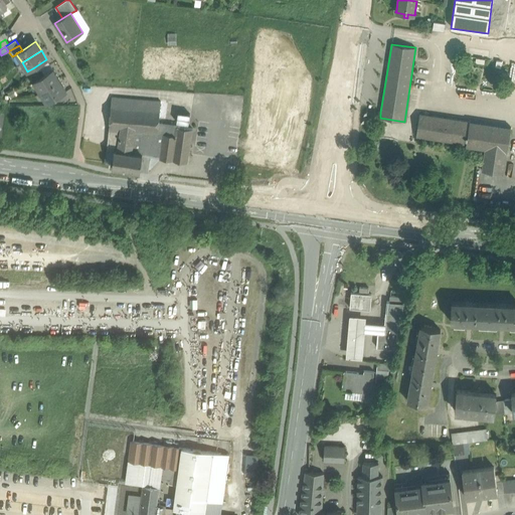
[(38,72),(50,64),(46,59),(34,67),(38,72)]
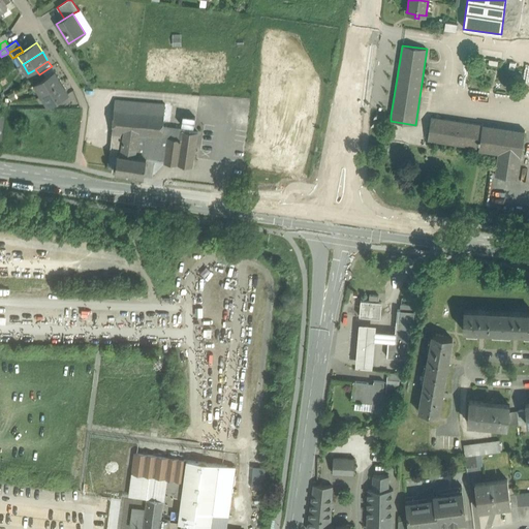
[(52,66),(39,74),(42,80),(55,71),(52,66)]
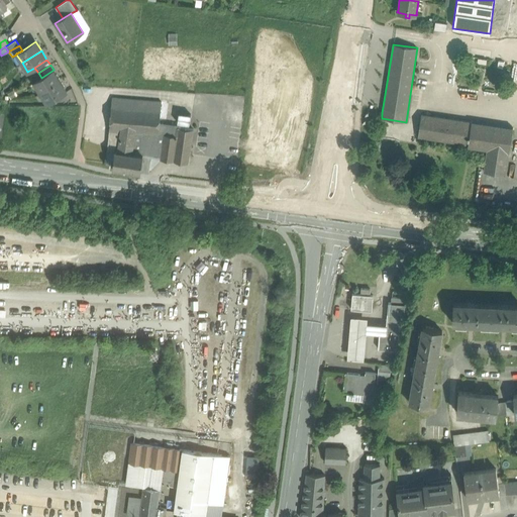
[(41,78),(33,82),(40,93),(59,81),(57,77),(57,76),(54,70),(41,78)]
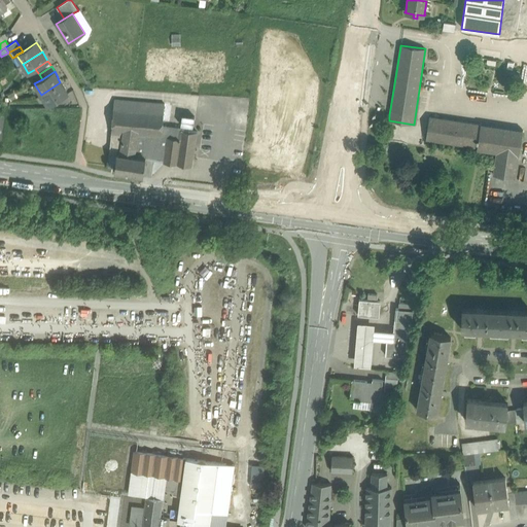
[(60,82),(41,95),(47,105),(68,93),(64,86),(63,86),(60,82)]
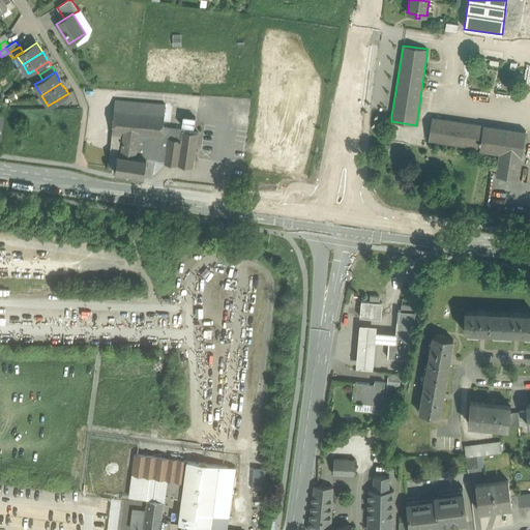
[(165,104),(115,99),(112,138),(123,140),(124,129),(163,136),(165,104)]
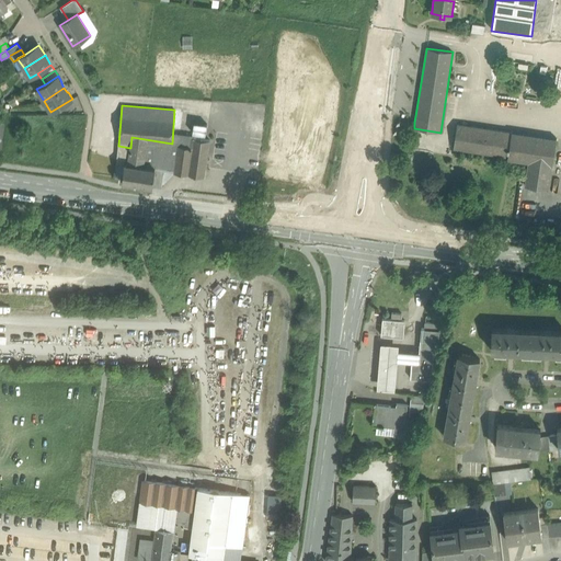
[(512,132),(458,124),(454,149),(507,157),(508,157),(512,132)]
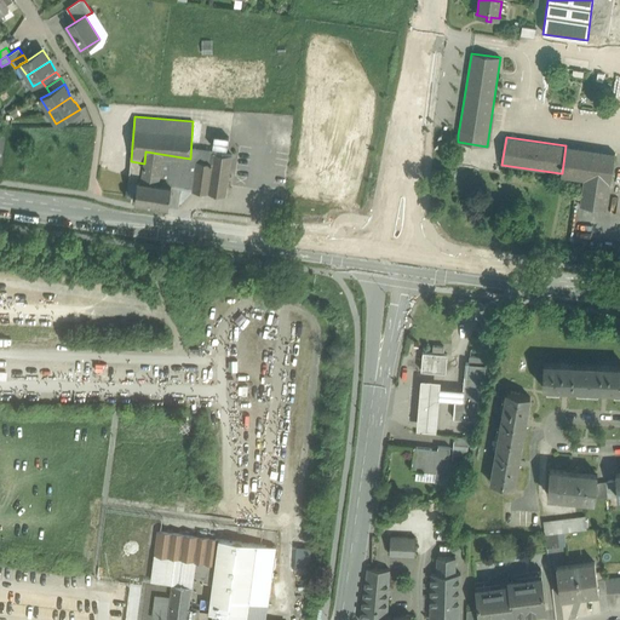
[(615,154),(566,145),(562,173),(561,177),(562,177),(562,176),(584,179),(609,183),(610,184),(615,154)]
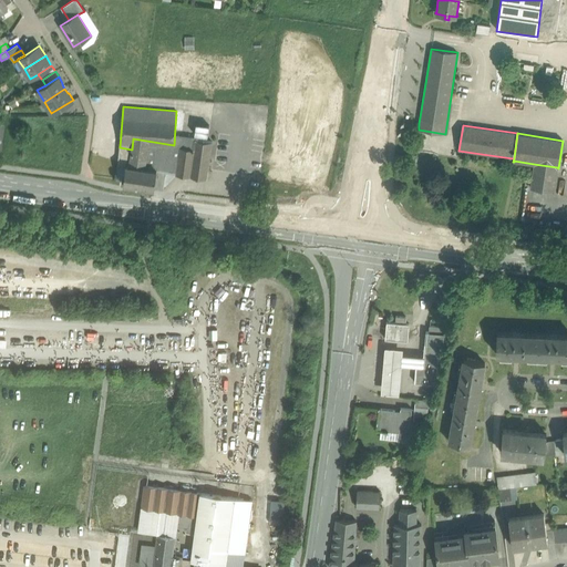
[(212,142),(185,137),(183,147),(181,146),(176,173),(176,174),(206,178),(212,142)]
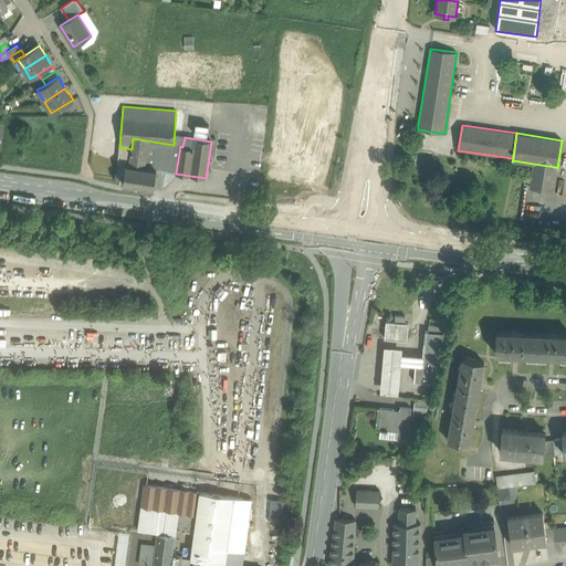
[(174,145),(133,138),(132,149),(128,165),(165,170),(176,173),(180,146),(174,145)]
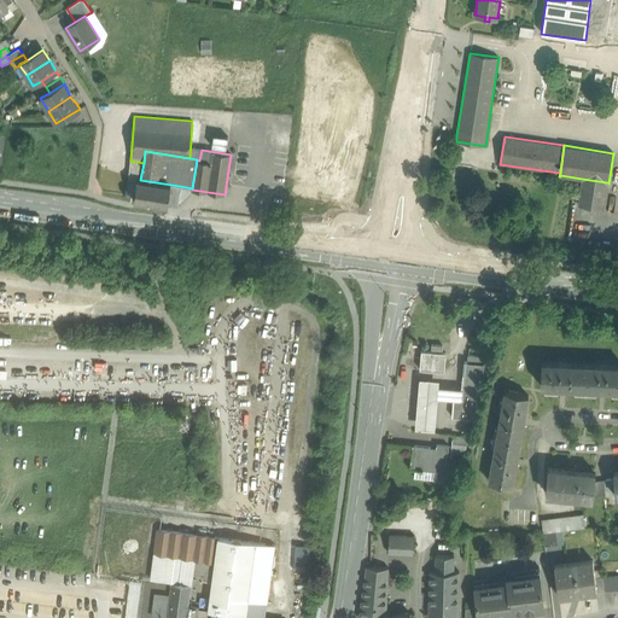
[(101,185),(114,187),(117,162),(105,161),(101,185)]
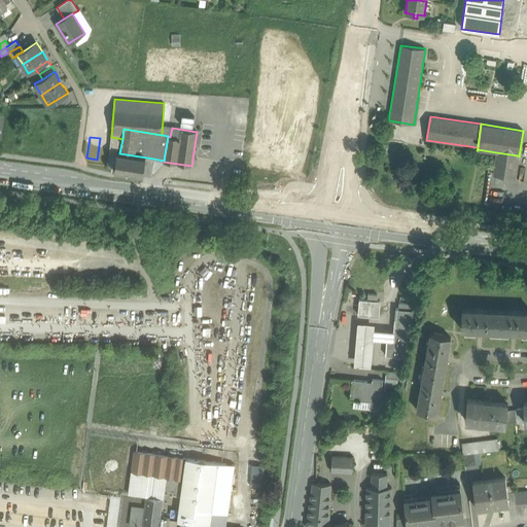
[(153,159),(119,153),(123,139),(111,137),(110,152),(117,153),(114,171),(143,175),(143,174),(150,175),(153,159)]
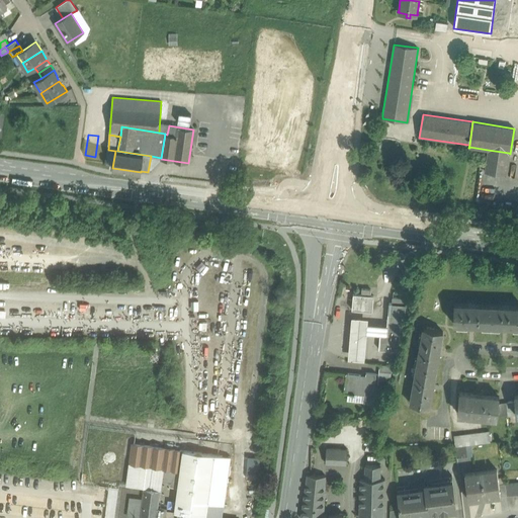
[(509,153),(488,150),(485,172),(506,174),(509,153)]
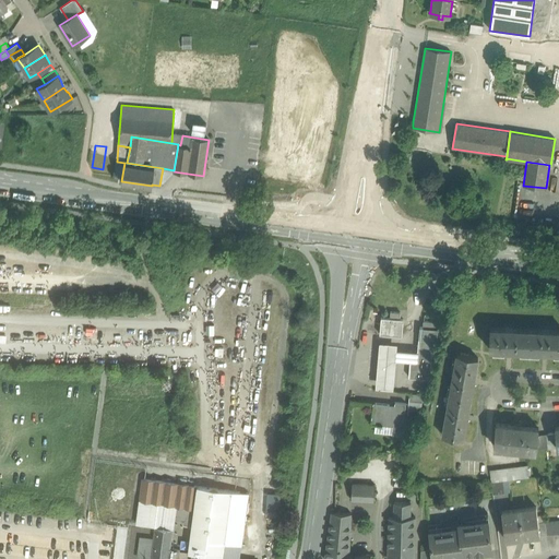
[(402,319),(382,317),(381,317),(380,334),(383,334),(399,335),(402,336),(403,319),(402,319)]
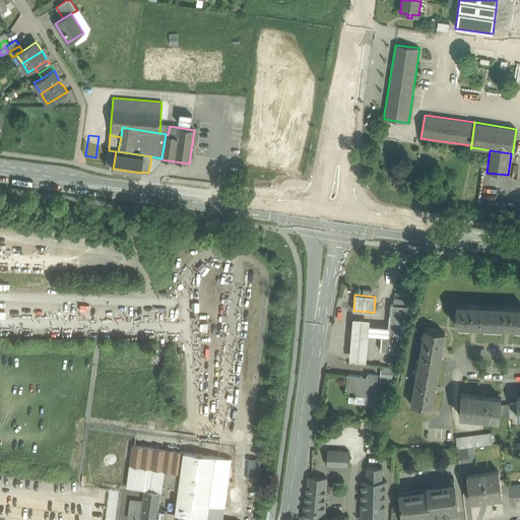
[(407,300),(394,299),(394,304),(391,304),(389,315),(390,315),(405,316),(407,300)]
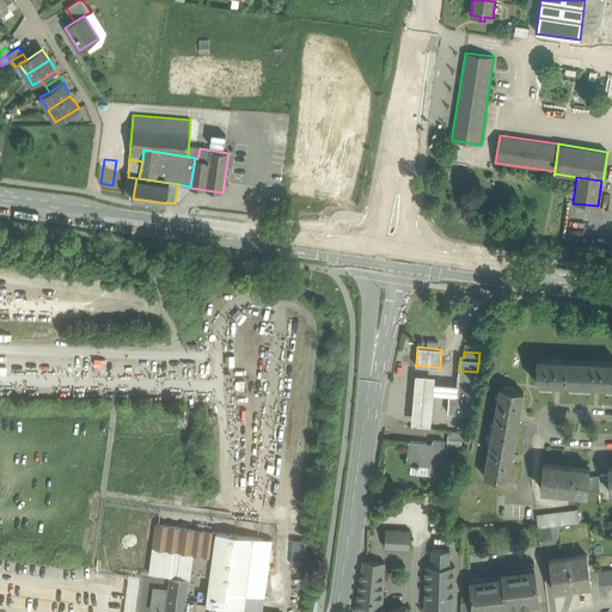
[(611,362),(537,359),(536,383),(611,385),(611,362)]
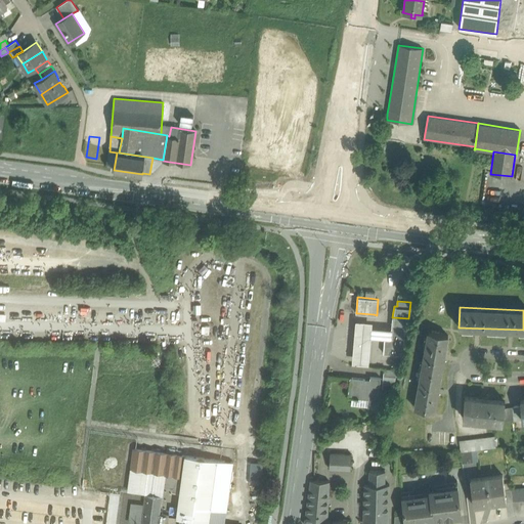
[(408,318),(393,317),(392,329),(390,330),(385,334),(385,338),(384,353),(400,354),(408,318)]
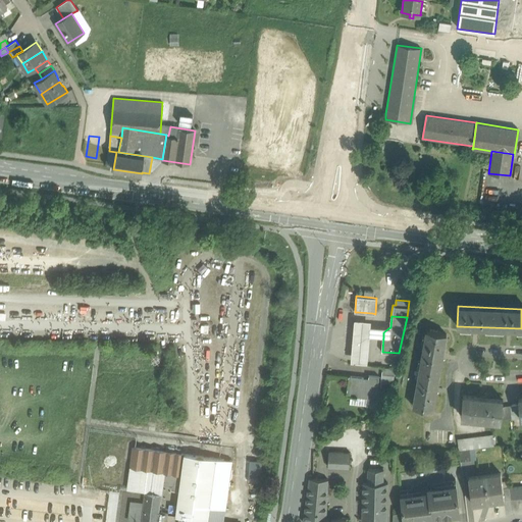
[(370,326),(370,321),(355,319),(351,360),(367,362),(370,335),(383,336),(383,332),(388,328),(370,326)]
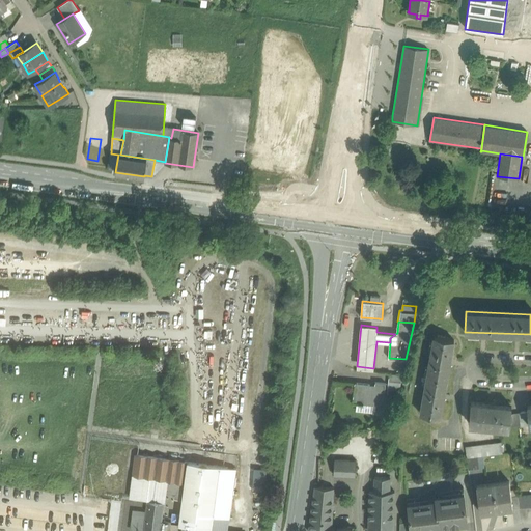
[(454,340),(435,336),(420,414),(441,417),(442,407),(453,341),(454,341),(454,340)]
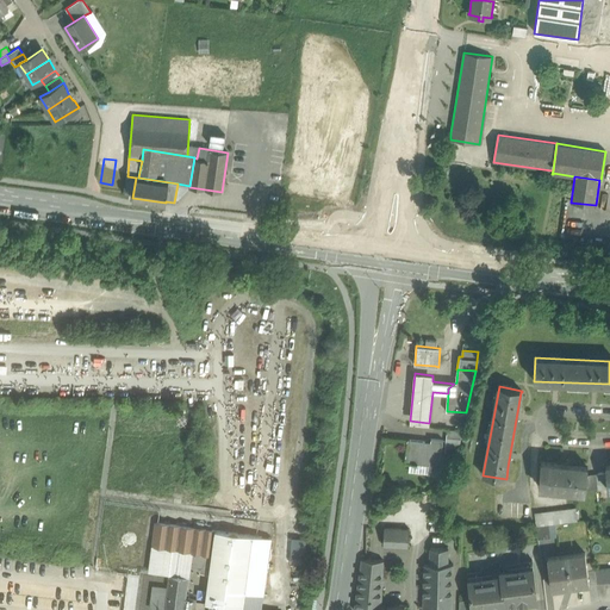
[(461,430),(447,429),(446,446),(459,447),(461,430)]
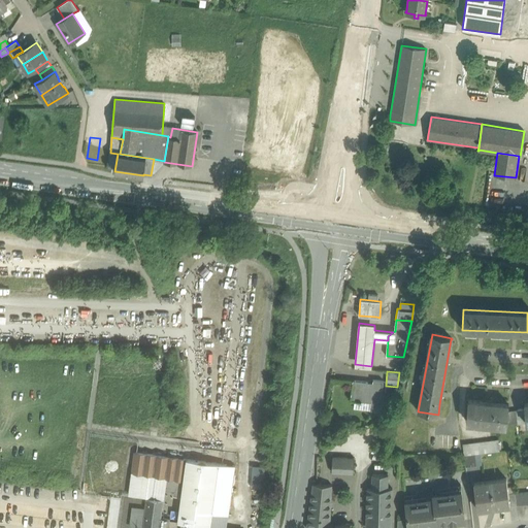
[(384,381),(373,380),(372,382),(353,380),(351,399),(358,400),(358,401),(361,401),(361,400),(371,401),(370,408),(381,409),(384,381)]
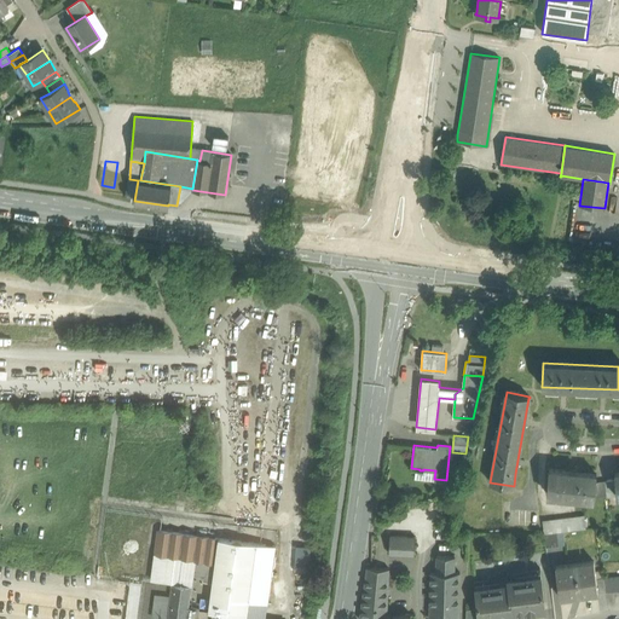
[(596,473),(549,468),(547,492),(557,493),(557,496),(583,498),(583,496),(594,497),(596,473)]
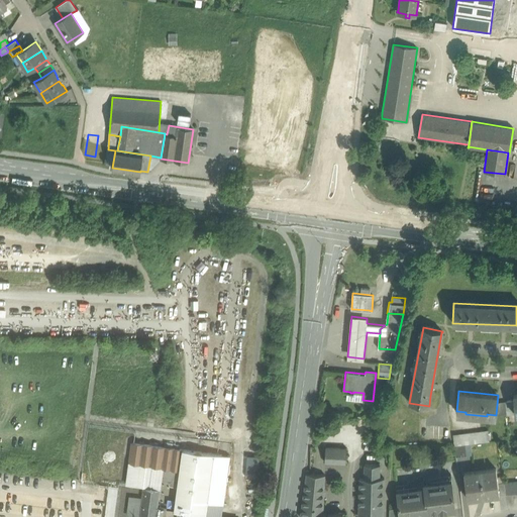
[(514,400),(506,401),(507,411),(507,414),(515,414),(514,400)]
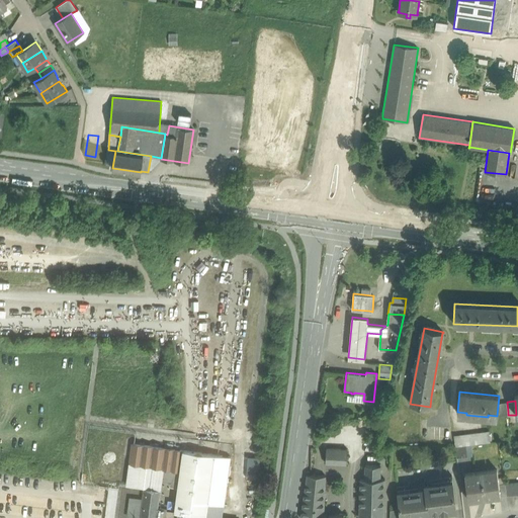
[(489,431),(454,435),(455,447),(471,445),(490,443),(489,431)]
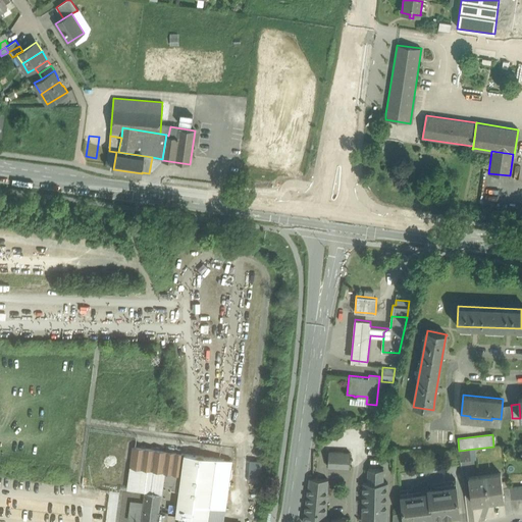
[(185,453),(134,447),(128,488),(145,491),(161,493),(162,483),(173,485),(172,489),(179,490),(185,453)]
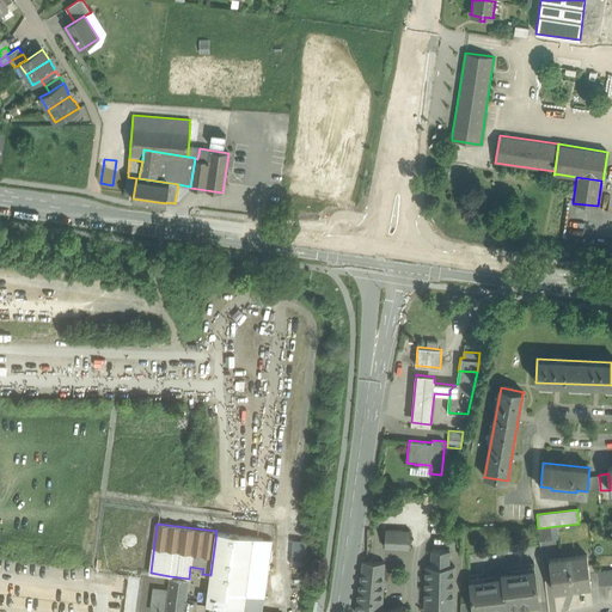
[(538,528),(539,542),(558,539),(557,526),(538,528)]
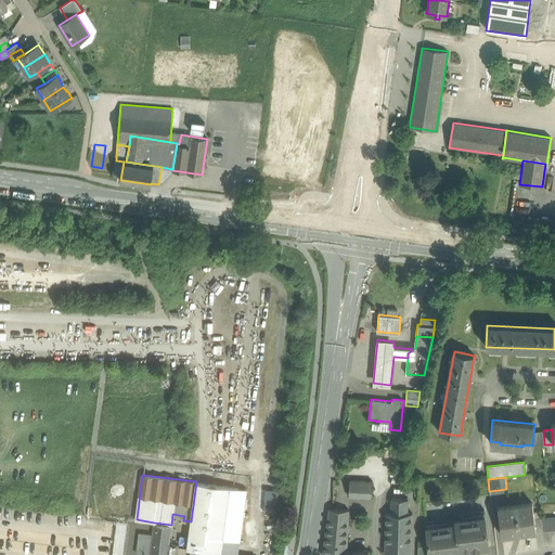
[(373,480),(350,479),(349,495),(372,498),(373,480)]
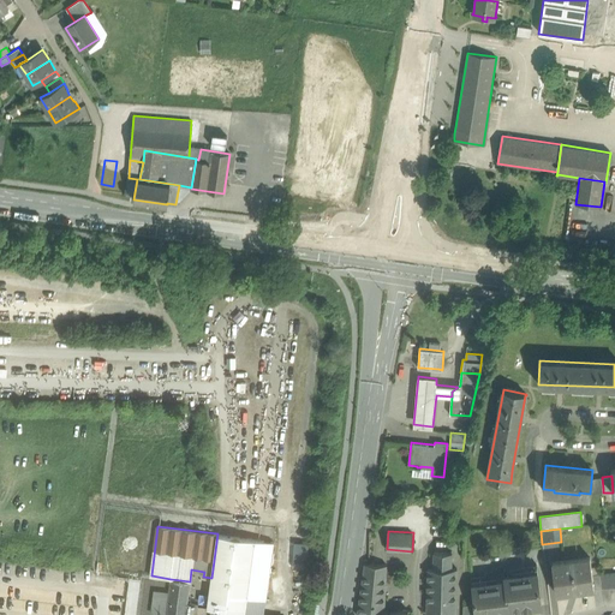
[(260,539),(218,533),(212,578),(207,607),(244,611),(246,596),(266,598),(274,542),(260,539)]
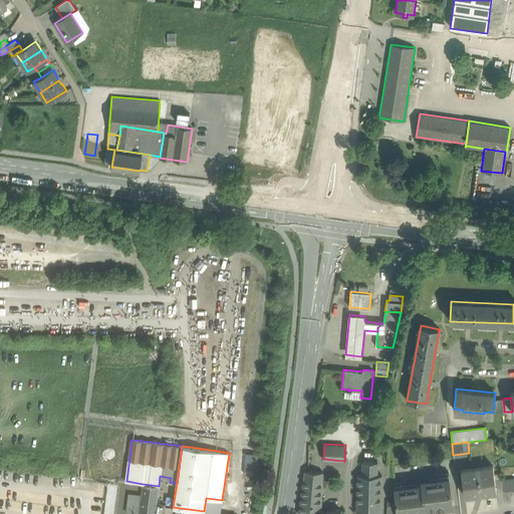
[(377,462),(362,461),(362,475),(377,475),(377,462)]
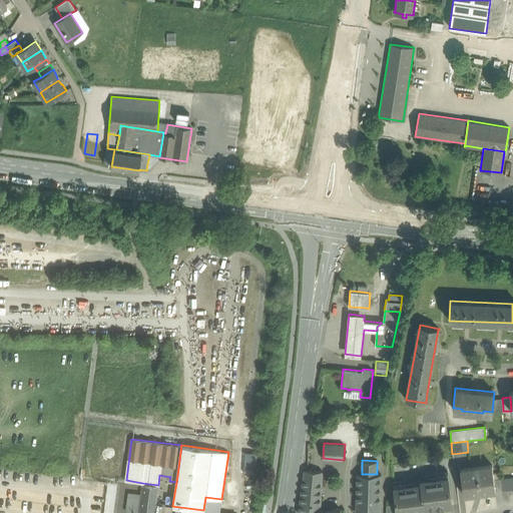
[(492,465),(460,469),(464,495),(495,491),(492,465)]
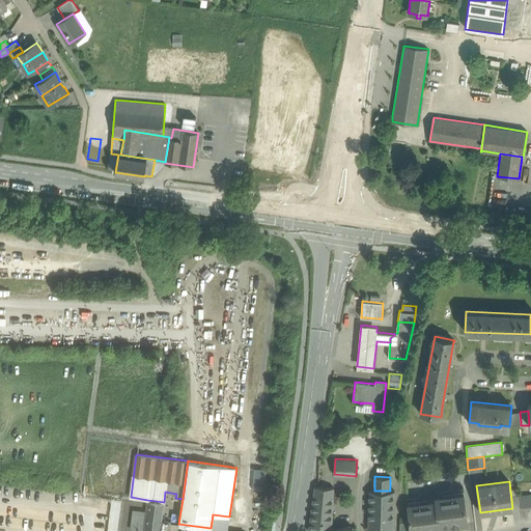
[(334,487),(314,486),(310,521),(332,521),(334,487)]
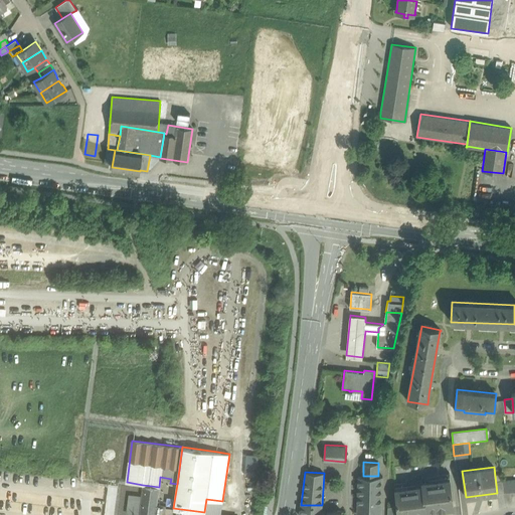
[(450,474),(421,478),(422,481),(395,484),(397,505),(398,514),(413,514),(426,513),(426,510),(439,509),(440,510),(446,509),(446,508),(454,507),(450,474)]
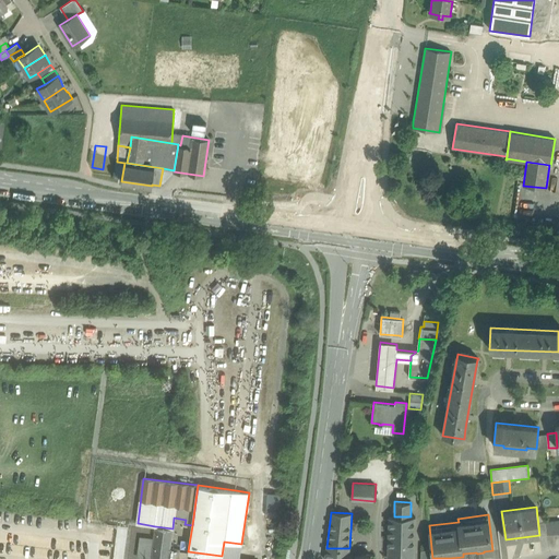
[(394,516),(389,516),(388,556),(414,557),(415,516),(411,516),(394,516)]
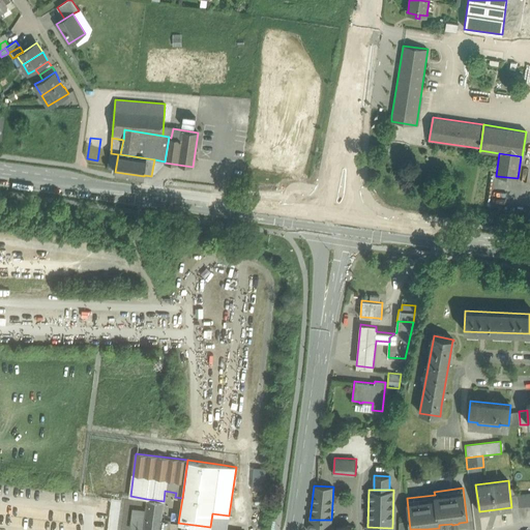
[(159,529),(162,520),(164,501),(147,499),(143,529),(159,529)]
